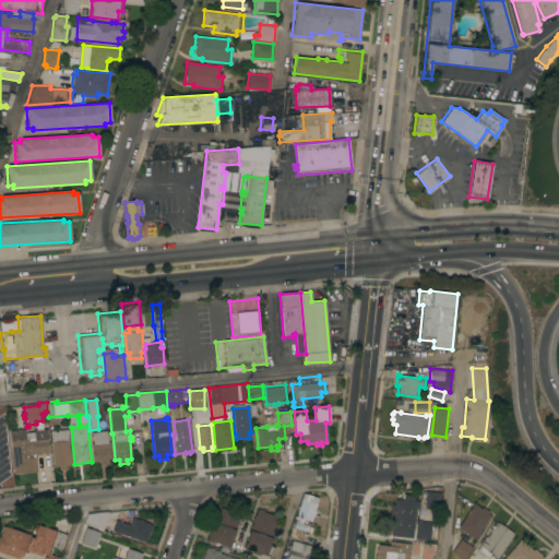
[(13,474),(9,430),(24,429),(25,440),(27,440),(26,433),(32,433),(32,430),(33,430),(47,428),(49,452),(48,452),(48,453),(35,455),(35,454),(31,454),(31,456),(36,456),(37,472),(13,474)]
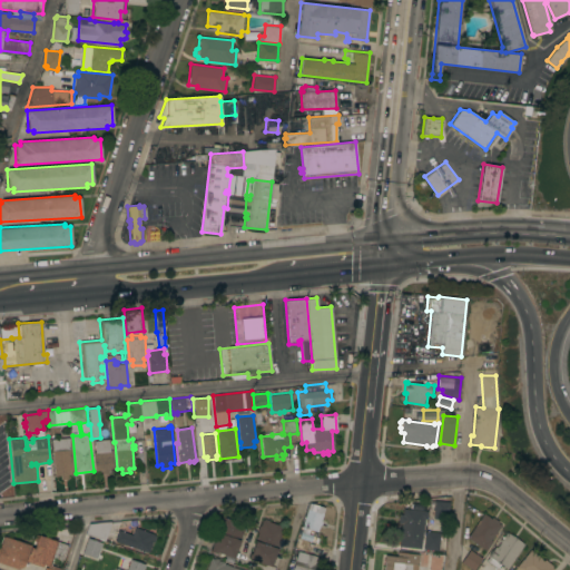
[(72,474),(68,474),(68,479),(61,479),(61,475),(55,475),(55,473),(53,473),(52,465),(55,465),(51,439),(69,438),(72,474)]
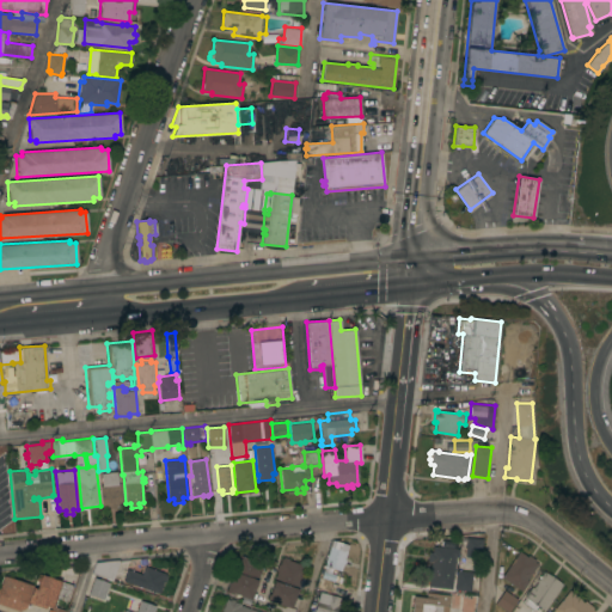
[(118,483),(120,483),(122,505),(116,506),(116,508),(106,509),(106,506),(102,507),(99,485),(103,485),(102,472),(117,471),(118,483)]
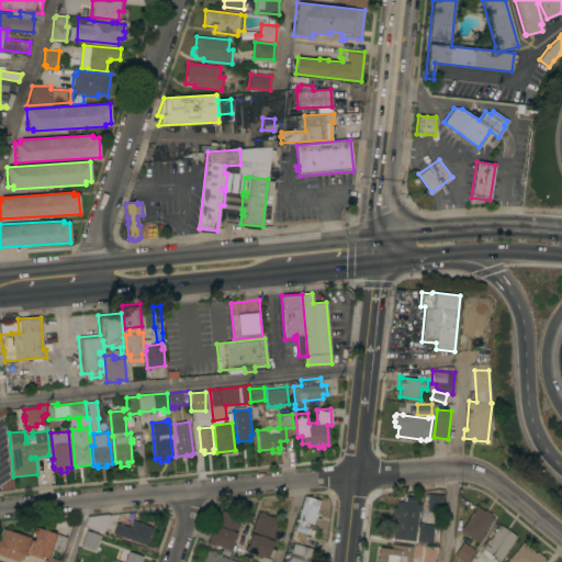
[(441,507),(426,506),(427,493),(442,494),(441,507)]
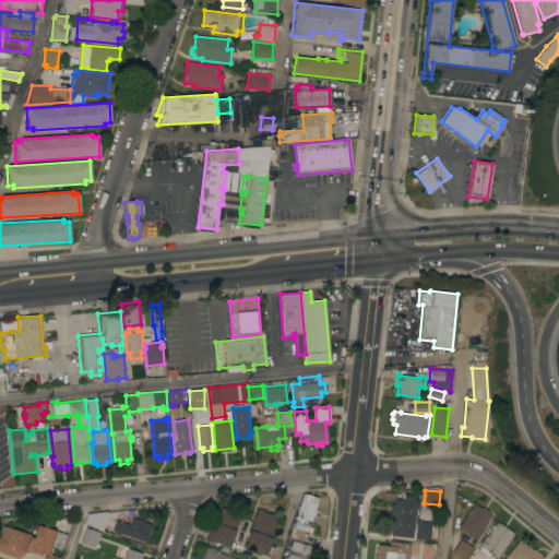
[(304,494),(316,497),(313,503),(317,504),(314,510),(316,511),(314,515),(313,514),(311,522),(296,516),(304,494)]
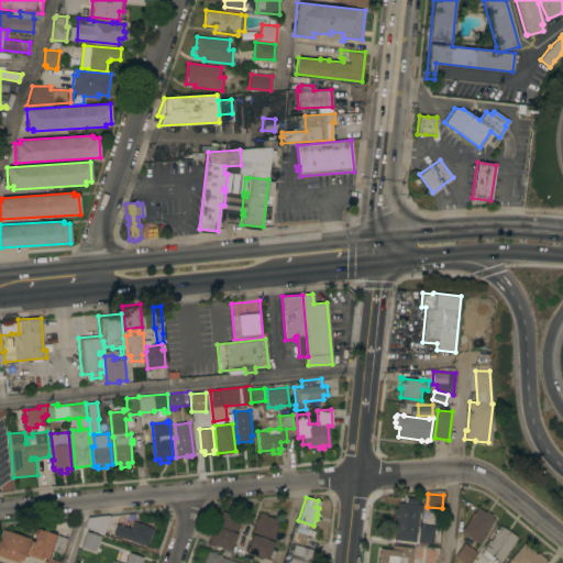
[(396,522),(396,517),(393,516),(394,508),(397,508),(398,501),(421,505),(420,512),(415,511),(414,525),(396,522)]
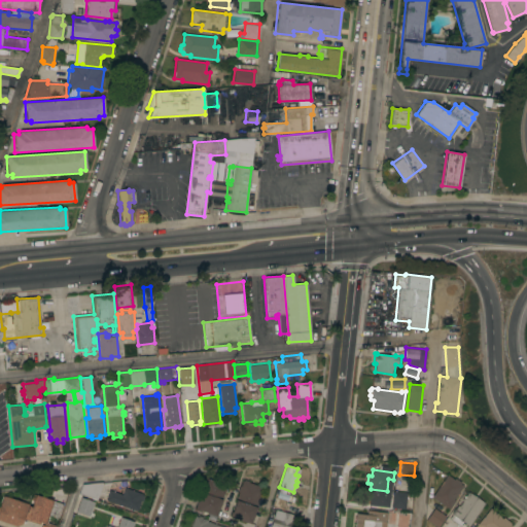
[(447,473),(454,479),(455,478),(461,482),(460,483),(463,485),(459,491),(459,492),(458,494),(457,493),(454,499),(455,500),(450,508),(431,497),(447,473)]
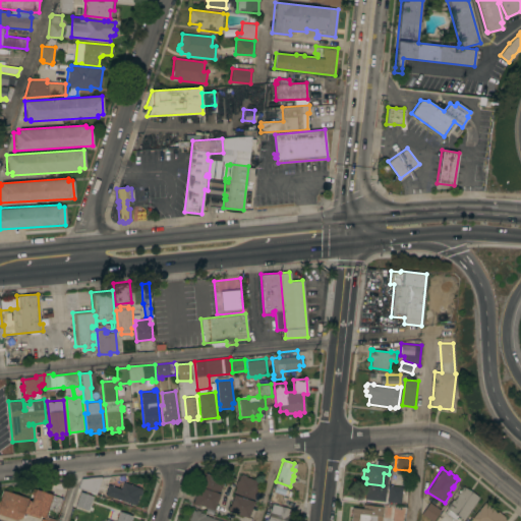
[(214,510),(198,505),(197,506),(191,504),(195,495),(196,495),(204,472),(224,479),(214,510)]
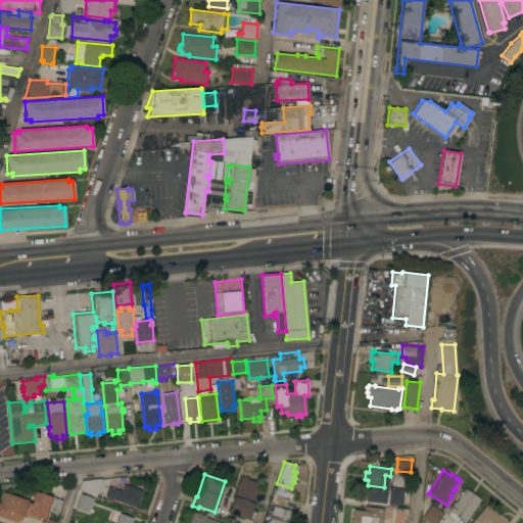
[(228,513),(229,512),(227,511),(229,508),(230,508),(241,476),(242,476),(242,475),(246,477),(246,478),(260,483),(248,520),(228,513)]
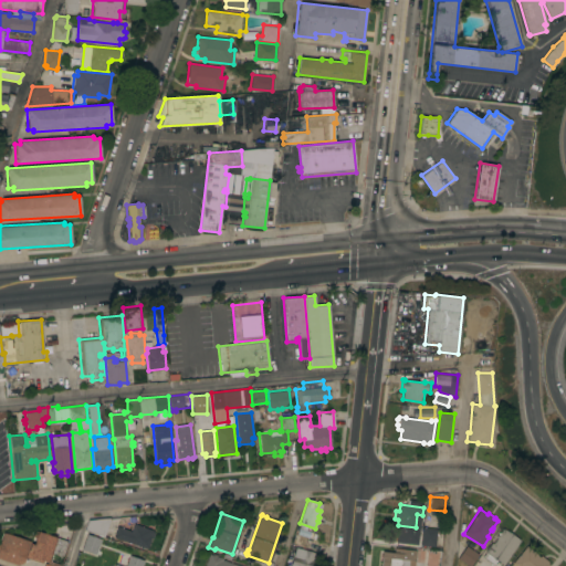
[(105,531),(113,534),(111,538),(85,530),(88,520),(111,517),(105,531)]
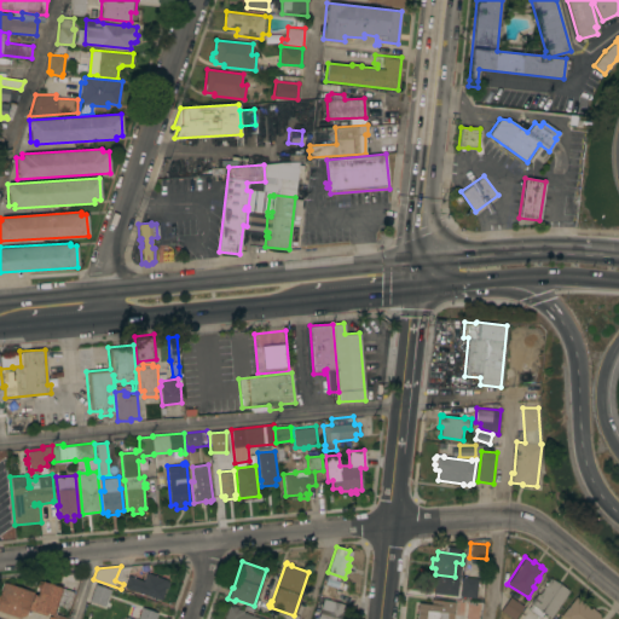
[(125,586),(128,576),(143,580),(146,572),(168,580),(167,582),(169,582),(167,589),(166,588),(161,600),(125,586)]
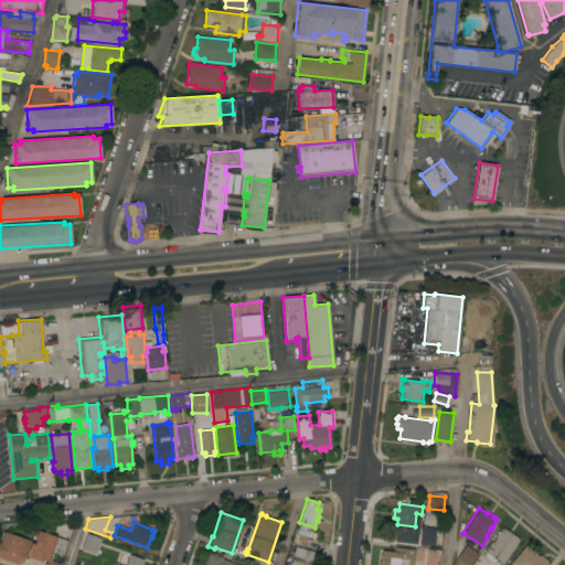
[(435,528),(434,544),(419,543),(422,525),(435,528)]
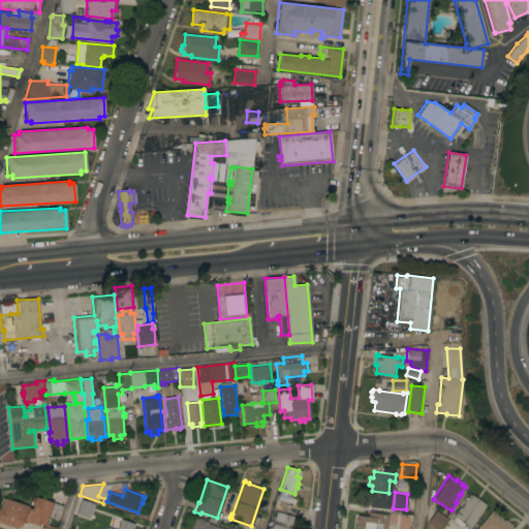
[(278,499),(280,494),(290,497),(288,503),(278,499)]
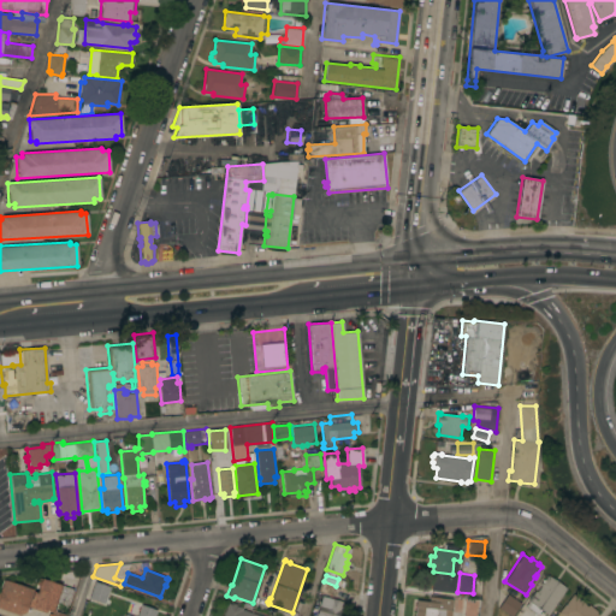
[(566,587),(549,615),(540,610),(538,614),(527,606),(529,602),(527,600),(534,590),(537,592),(540,586),(539,585),(540,582),(542,582),(543,582),(542,581),(543,579),(544,579),(548,575),(566,587)]
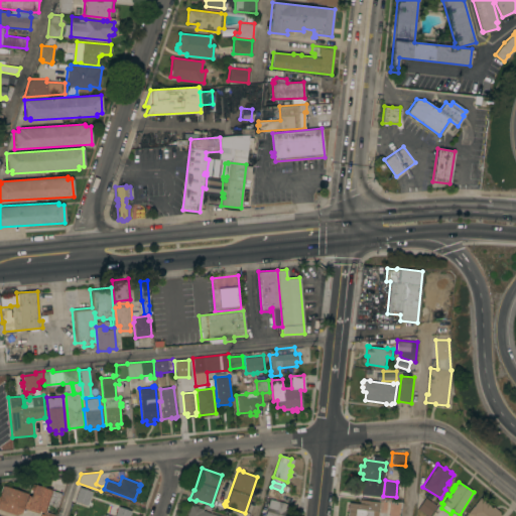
[(57,507),(47,504),(44,511),(54,514),(53,515),(39,515),(41,513),(42,514),(43,512),(39,510),(38,513),(23,508),(21,513),(17,512),(16,515),(0,509),(0,495),(3,485),(28,494),(27,495),(30,496),(32,491),(29,490),(31,483),(61,494),(57,507)]
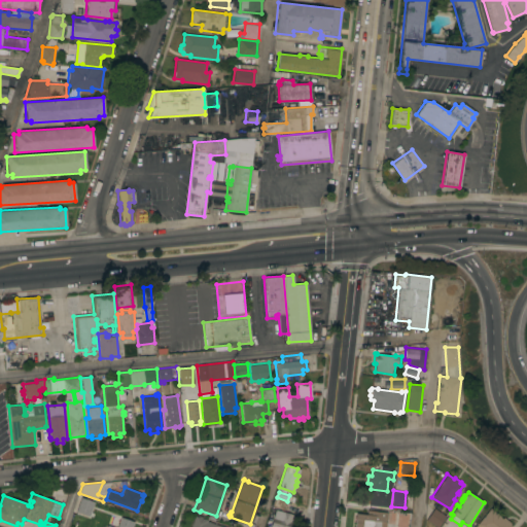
[(81,497),(95,501),(90,517),(76,512),(81,497)]
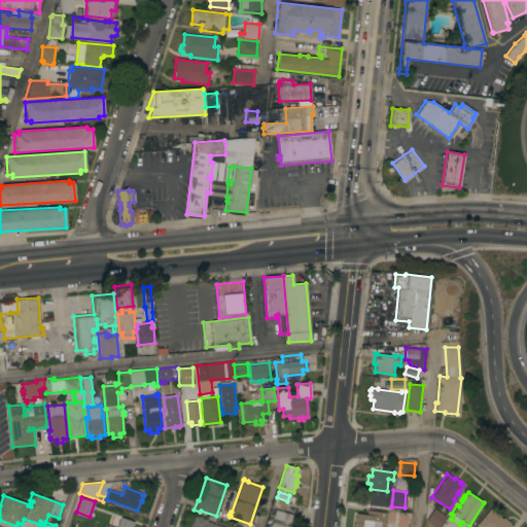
[(510,526),(473,526),(490,507),(502,518),(503,517),(508,521),(507,522),(512,525),(510,526)]
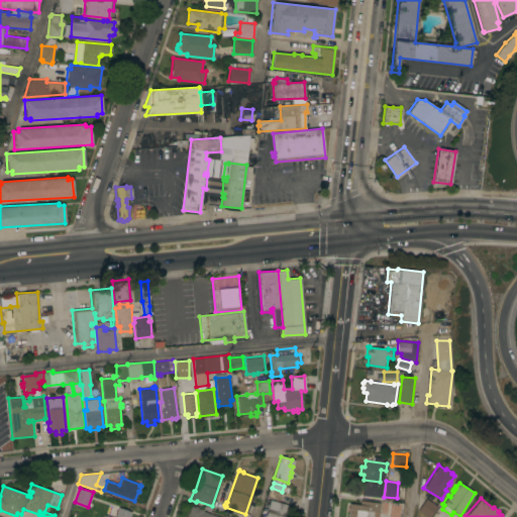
[(426,499),(437,506),(429,516),(418,510),(426,499)]
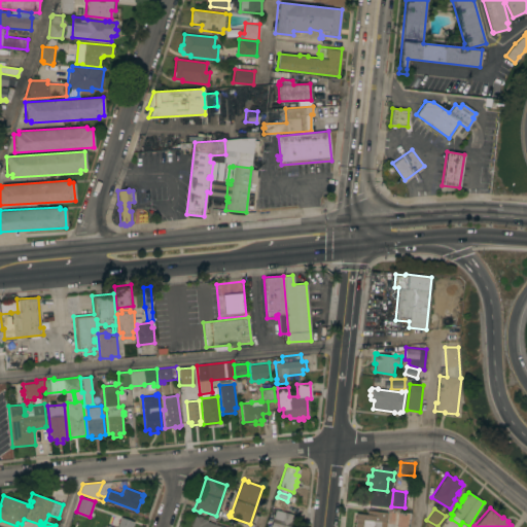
[(293,515),(291,521),(296,523),(294,526),(271,526),(276,510),(293,515)]
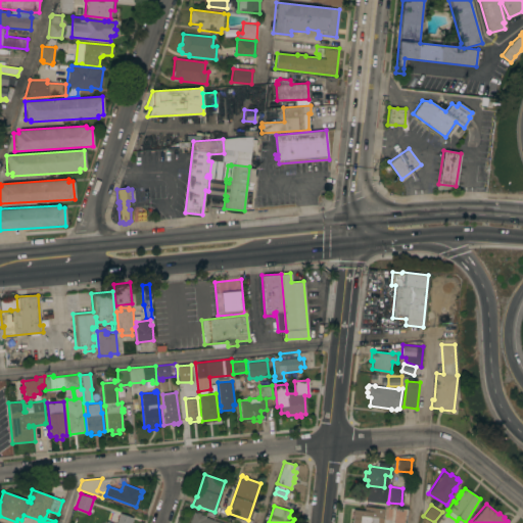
[(381,522),(351,522),(352,509),(364,510),(364,506),(383,508),(381,522)]
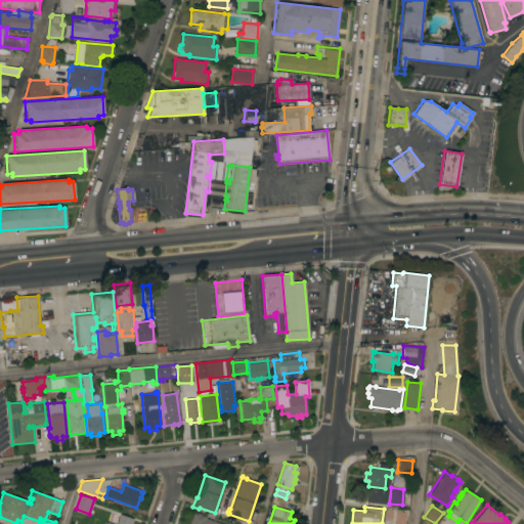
[(385,508),(408,510),(406,523),(394,523),(383,523),(385,508)]
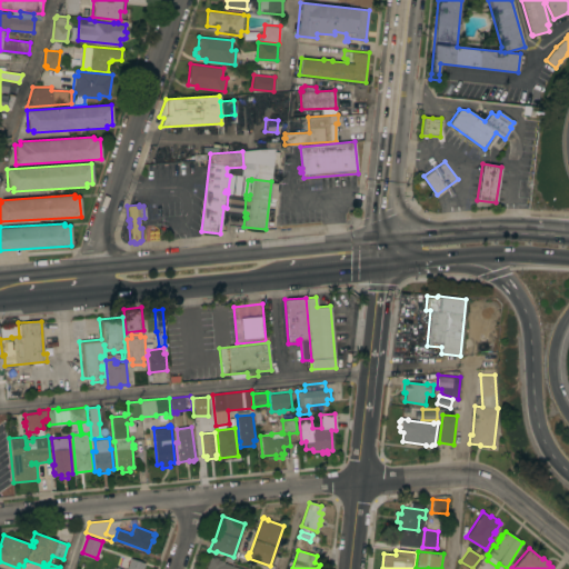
[(206,568),(210,557),(213,558),(215,557),(218,558),(218,559),(221,560),(225,561),(223,562),(243,568),(206,568)]
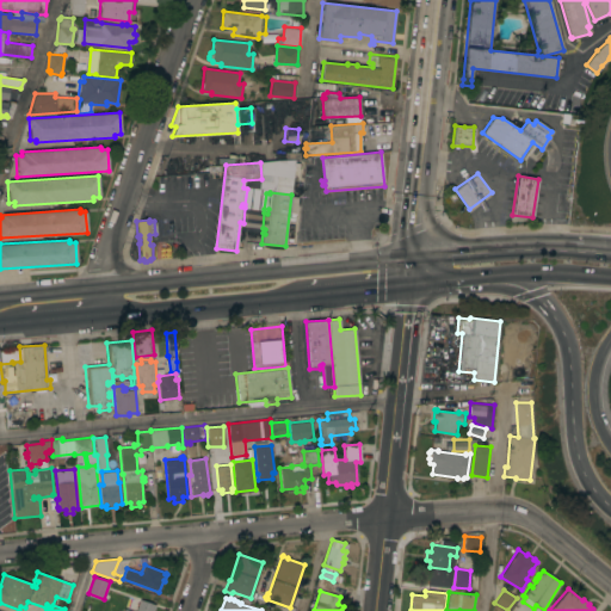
[(123,610),(124,609),(131,610),(135,610),(140,600),(155,605),(153,610),(123,610)]
